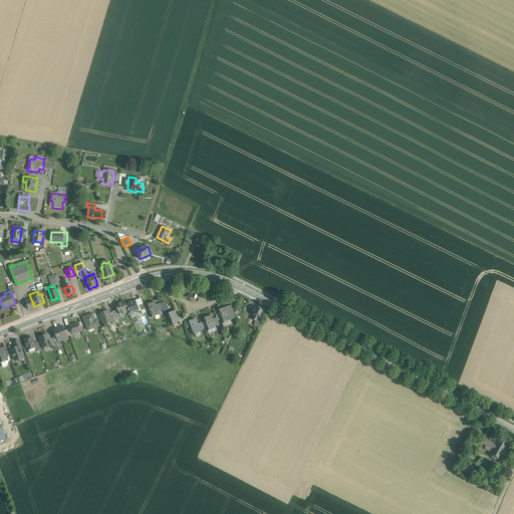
[(124,301),(115,305),(119,314),(129,311),(126,305),(124,301)]
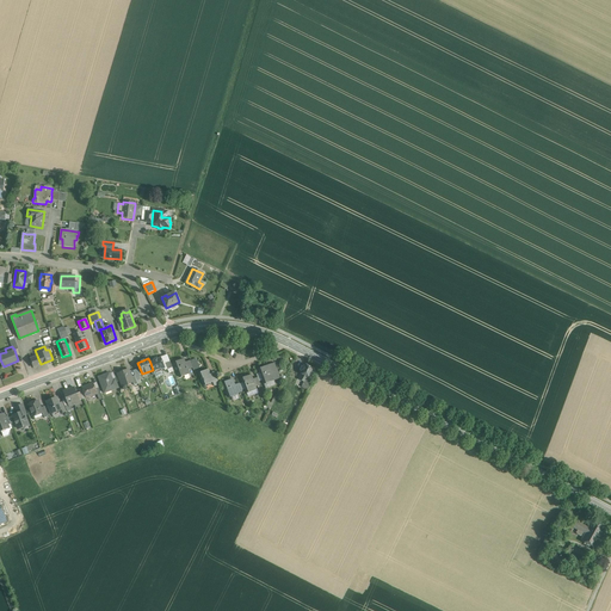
[(161,358),(150,363),(153,370),(154,374),(165,369),(161,358)]
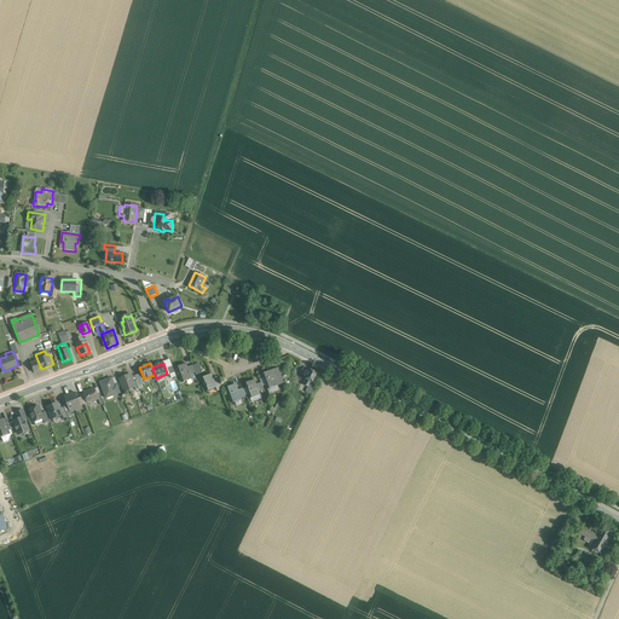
[(186,364),(177,368),(183,382),(192,379),(191,375),(187,368),(186,364)]
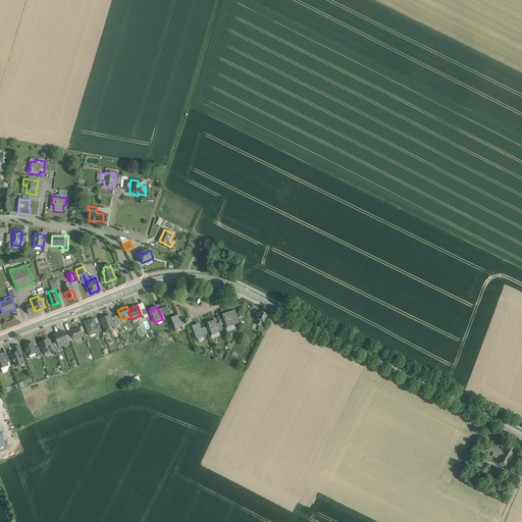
[(261,311),(260,313),(259,313),(257,317),(258,318),(257,319),(259,320),(257,325),(260,326),(261,324),(263,325),(264,323),(268,315),(261,311)]
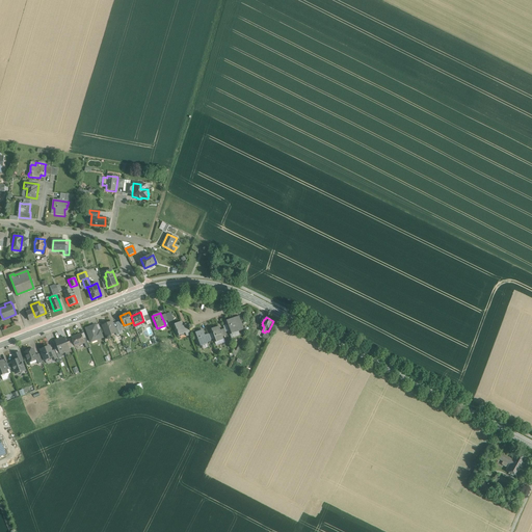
[(234,318),(224,322),(230,335),(238,331),(238,329),(236,323),(234,318)]
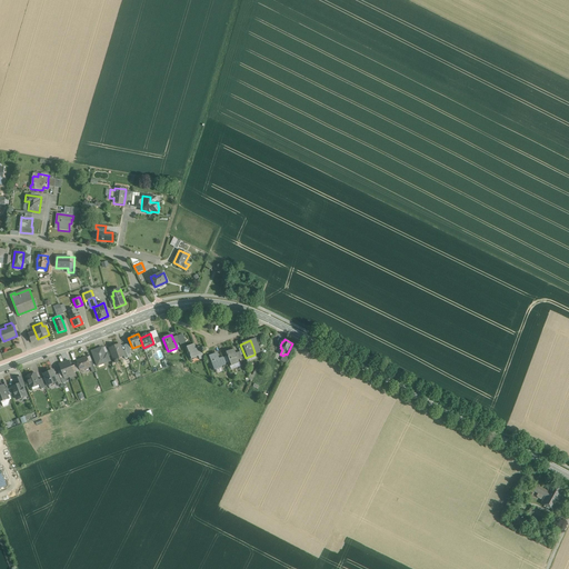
[(120,345),(110,348),(113,359),(123,355),(122,351),(120,345)]
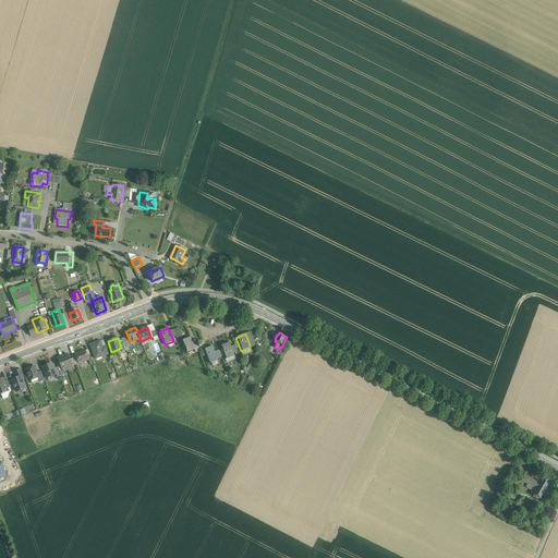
[(191,338),(182,341),(186,352),(194,349),(195,349),(194,346),(192,341),(191,338)]
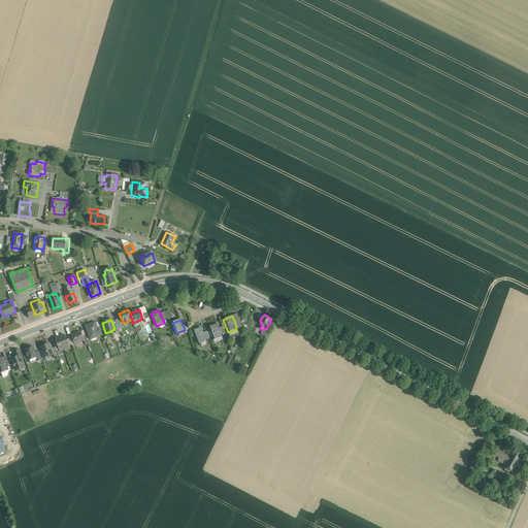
[(95,323),(86,326),(91,339),(100,336),(97,329),(95,323)]
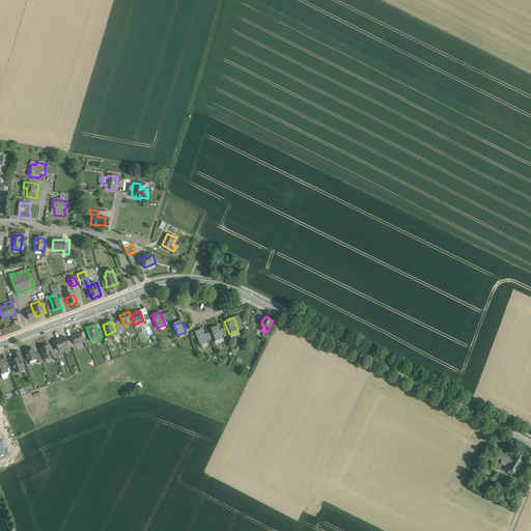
[(221,330),(219,326),(211,330),(216,341),(224,338),(223,336),(221,330)]
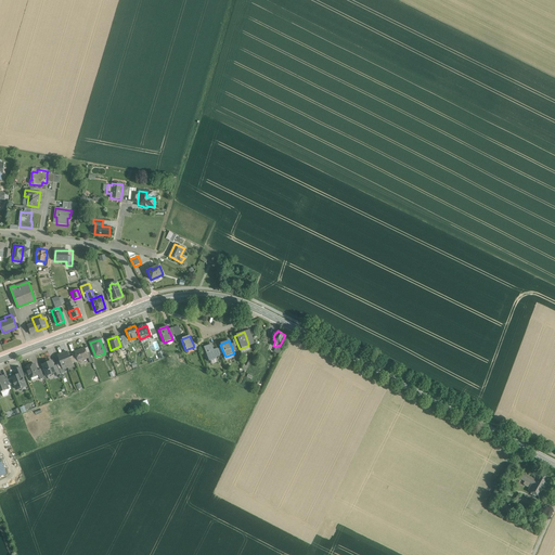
[(280,346),(278,345),(276,347),(274,351),(280,355),(283,347),(280,346)]
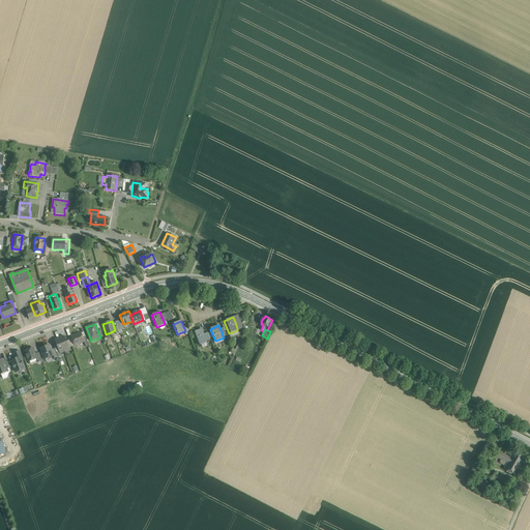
[(202,330),(195,333),(199,346),(207,343),(206,341),(204,334),(202,330)]
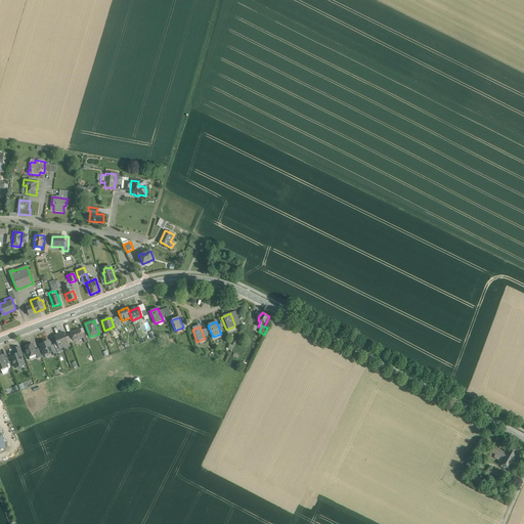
[(80,330),(71,333),(74,341),(83,338),(82,334),(80,330)]
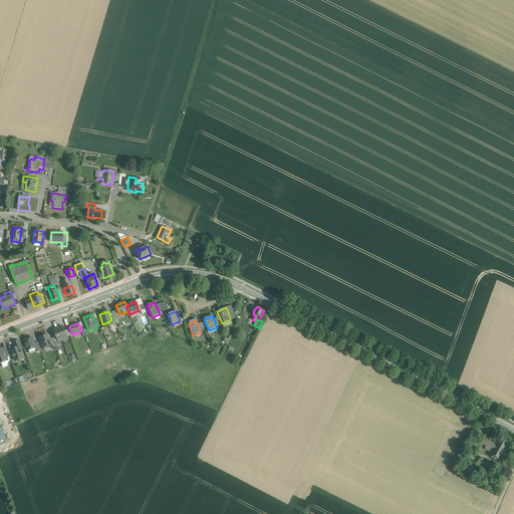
[(62,326),(58,327),(63,340),(67,338),(67,336),(64,331),(62,326)]
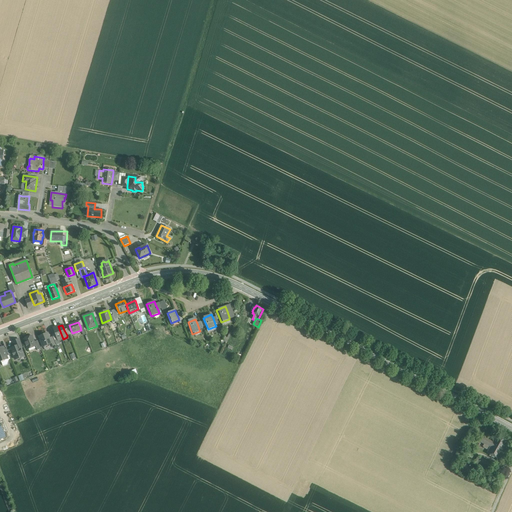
[(58,326),(53,328),(55,333),(58,341),(63,339),(58,326)]
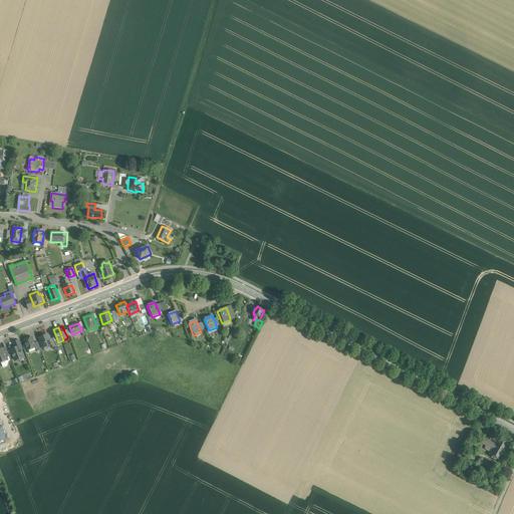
[(46,335),(39,337),(41,342),(40,343),(42,343),(43,347),(51,344),(52,344),(50,339),(48,336),(47,336),(46,335)]
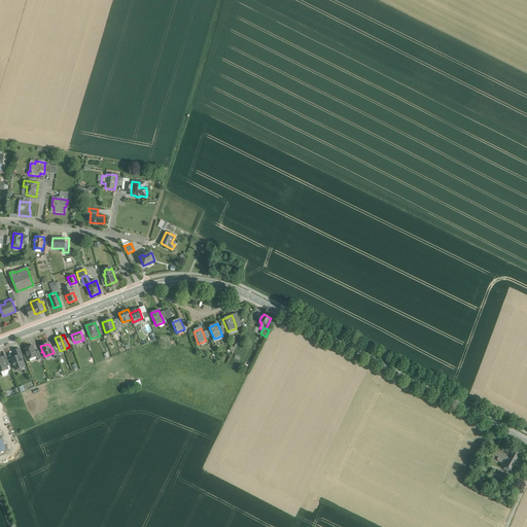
[(33,346),(25,349),(26,353),(27,355),(27,356),(29,359),(37,356),(35,352),(33,346)]
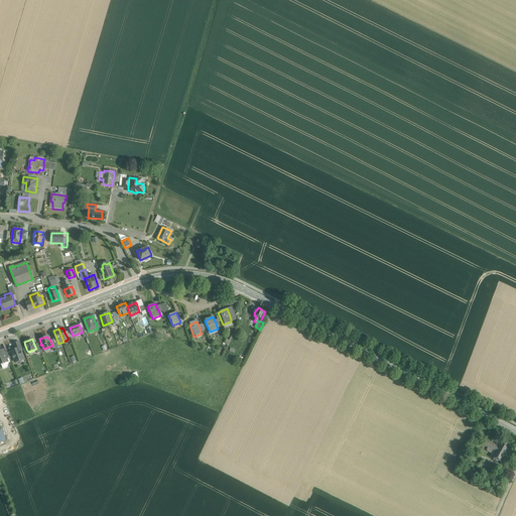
[(19,342),(13,344),(15,350),(19,348),(20,351),(22,350),(19,342)]
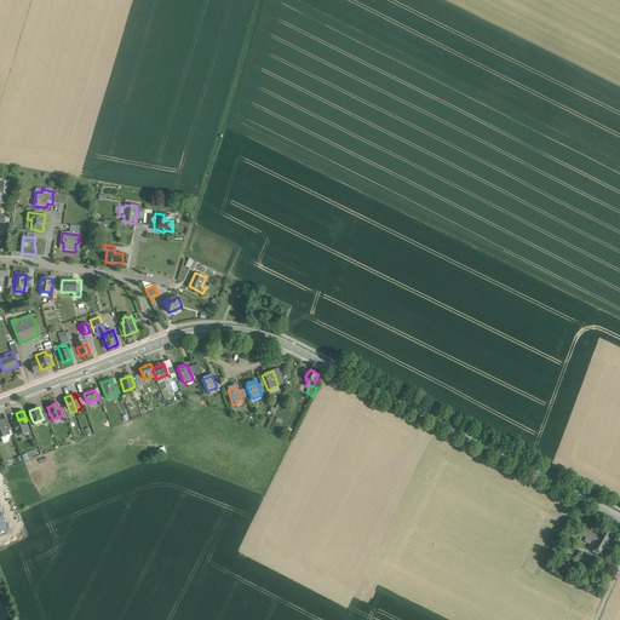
[(18,420),(13,422),(18,435),(28,431),(24,422),(23,418),(18,420)]
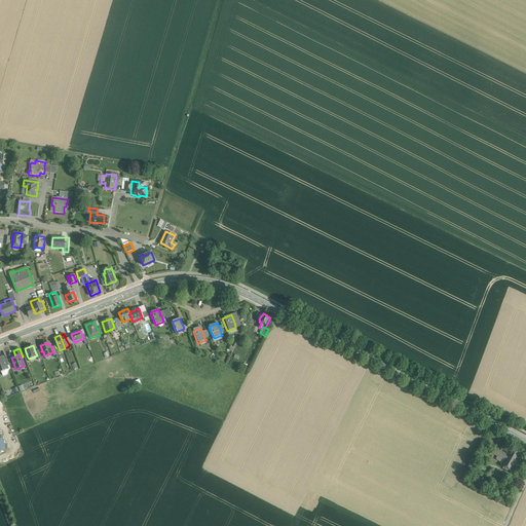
[(517,461),(521,453),(510,447),(505,454),(504,455),(517,461)]
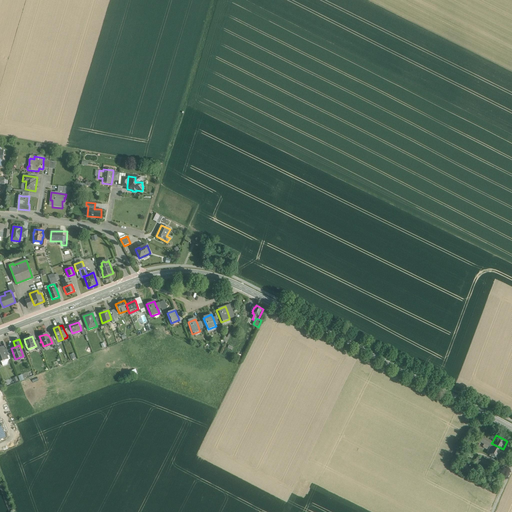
[(491,443),(492,442),(483,437),(480,442),(489,447),(491,443)]
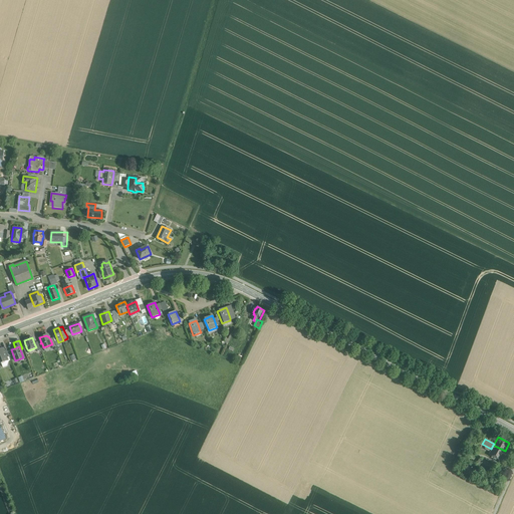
[(501,459),(505,451),(493,445),(491,449),(489,453),(501,459)]
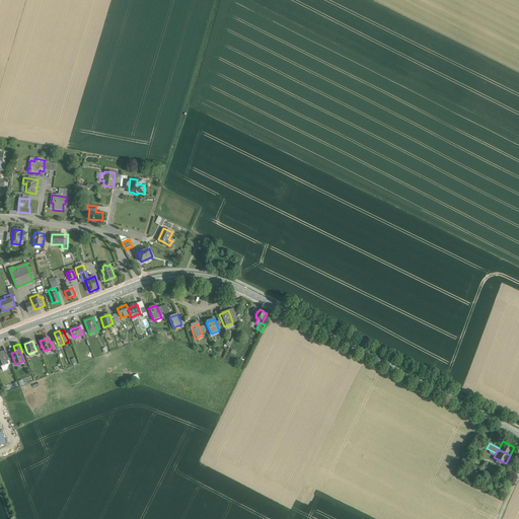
[(497,469),(488,465),(485,470),(494,475),(497,469)]
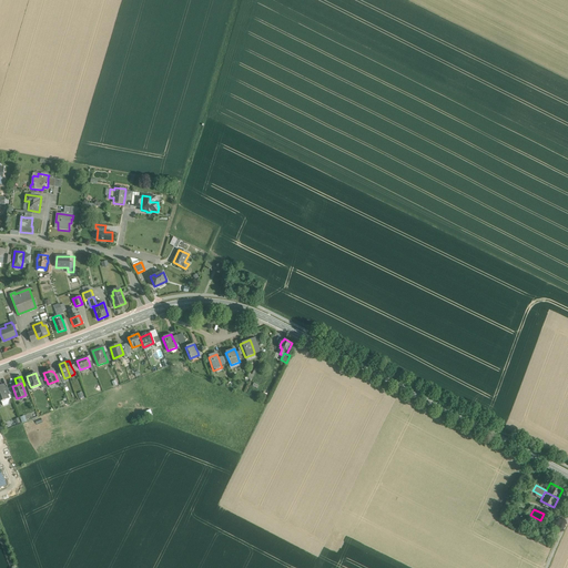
[(527,520),(516,515),(513,523),(524,528),(527,520)]
